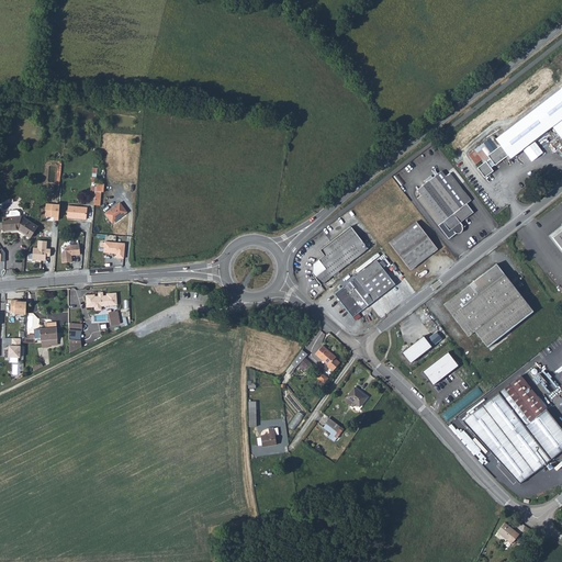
[(561,87),(525,117),(539,136),(552,126),(561,138),(561,145),(559,148),(561,153),(561,87)]
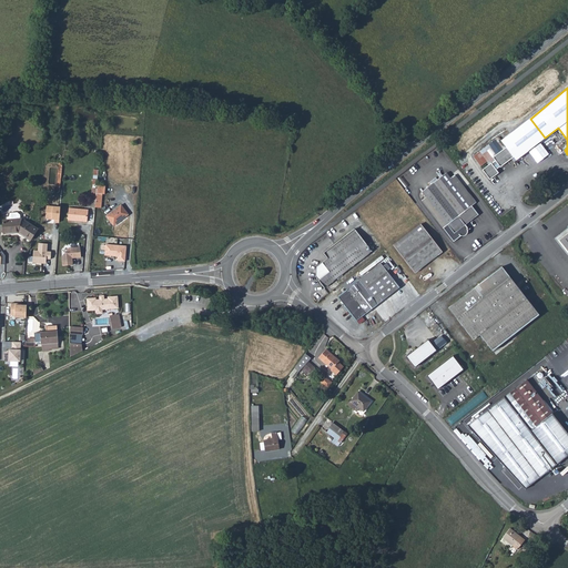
[(545,138),(530,119),(507,137),(521,155),(545,138)]
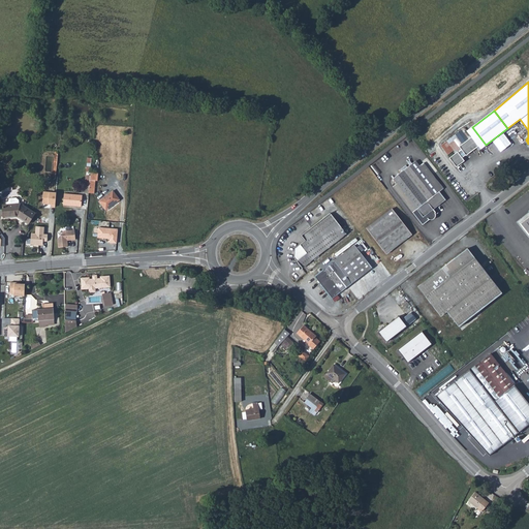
[(486,145),(472,127),(467,131),(471,136),(459,146),(462,149),(458,152),(457,151),(449,157),(457,166),(464,160),(462,157),(466,155),(467,155),(478,146),(480,149),(486,145)]
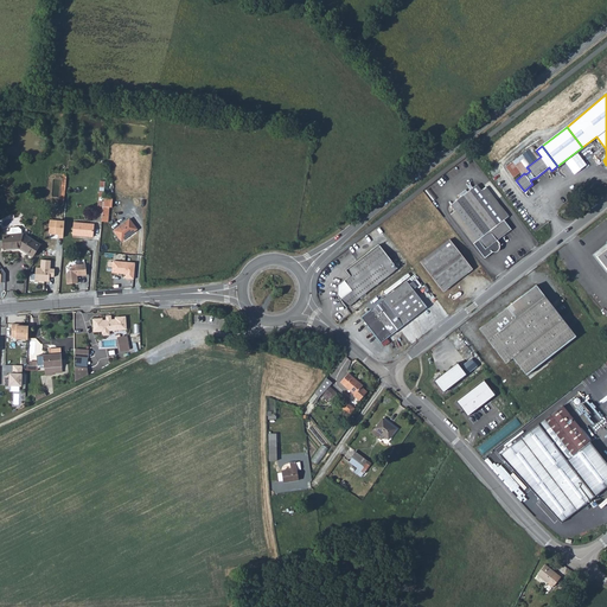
[(485,257),(493,250),(497,251),(498,250),(498,247),(502,244),(498,240),(512,229),(504,219),(509,216),(486,186),(481,190),(477,184),(451,204),(455,210),(451,213),(485,257)]
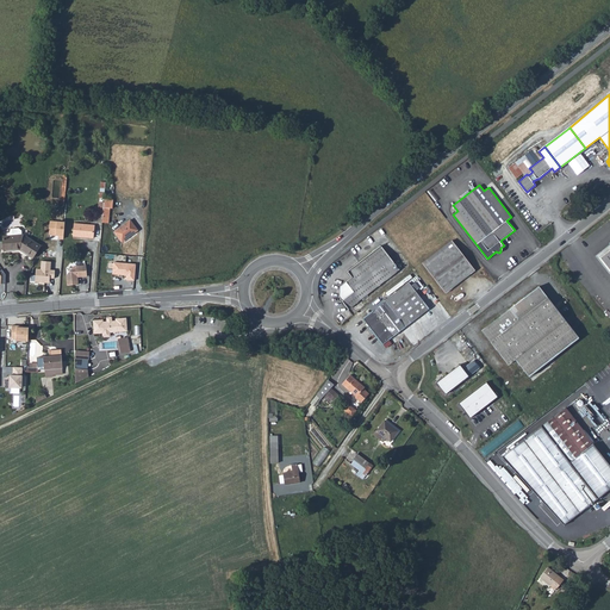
[(99,215),(99,222),(105,222),(106,207),(109,207),(110,198),(100,197),(100,201),(99,215)]
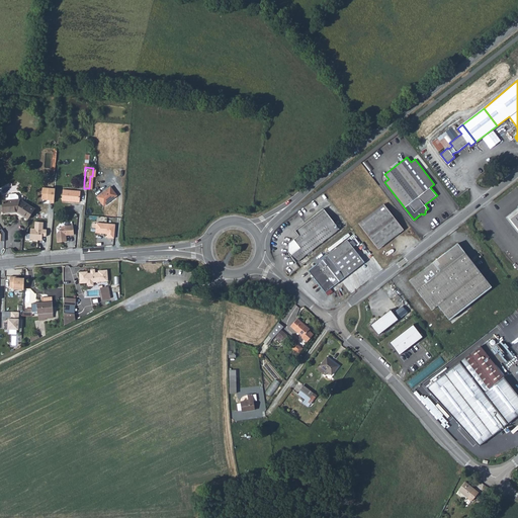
[(97,194),(103,203),(115,194),(109,185),(97,194)]
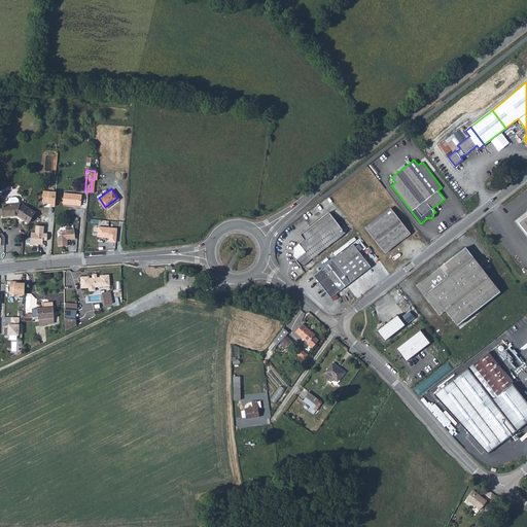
[(56,192),(43,191),(42,204),(49,204),(49,206),(55,207),(56,192)]
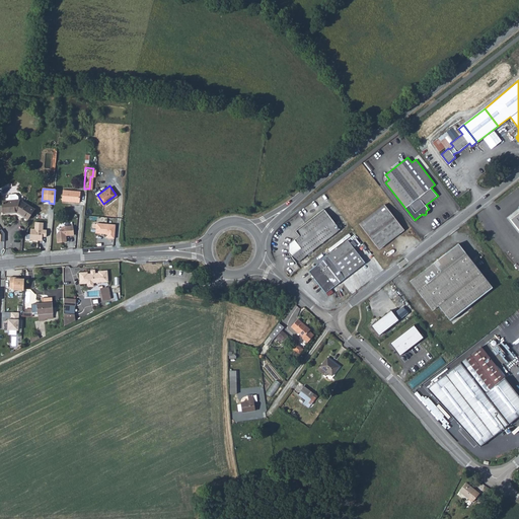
[(62,200),(79,202),(81,192),(64,190),(62,200)]
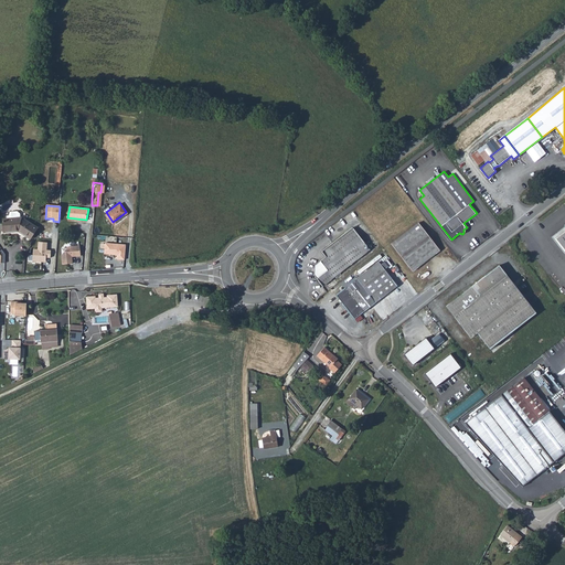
[(22,214),(8,215),(4,215),(6,230),(21,228),(32,236),(40,225),(24,214),(22,214)]
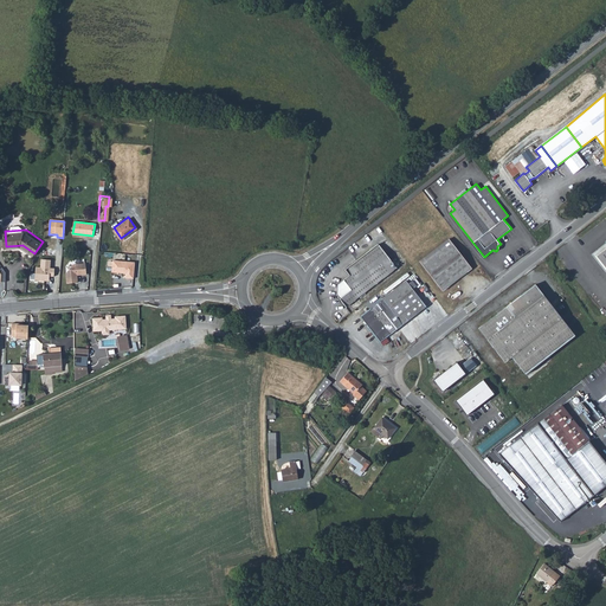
[(443,290),(471,268),(449,238),(419,260),(443,290)]
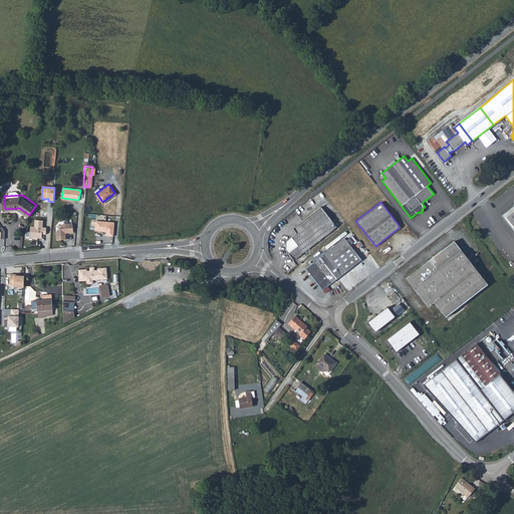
[(513,205),(503,214),(513,227),(513,205)]
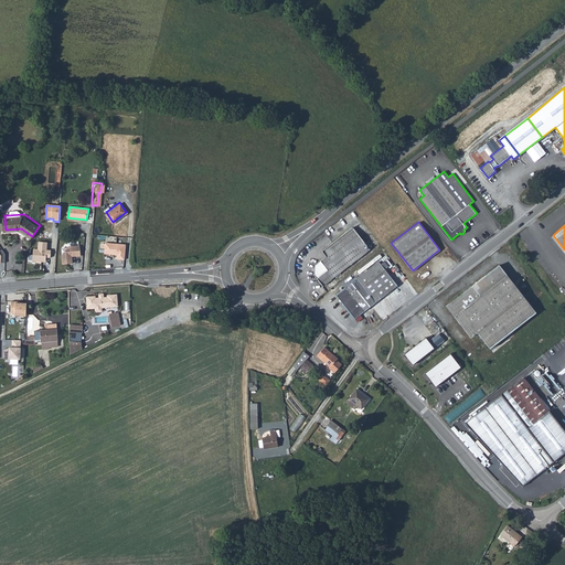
[(321,285),(370,248),(352,226),(321,251),(326,256),(313,265),(312,274),(321,285)]
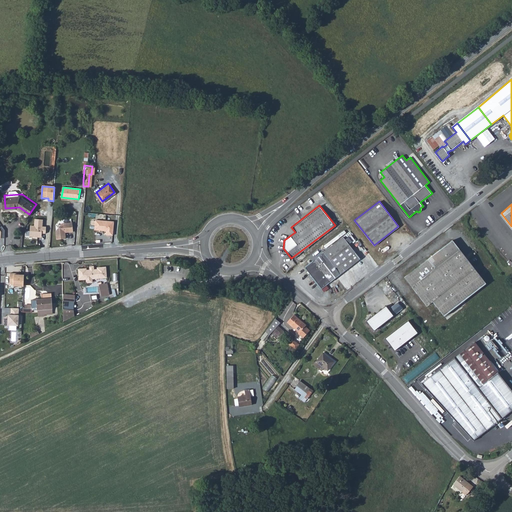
[(45,218),(36,218),(35,224),(32,224),(32,236),(43,237),(44,233),(48,233),(48,226),(44,226),(45,218)]
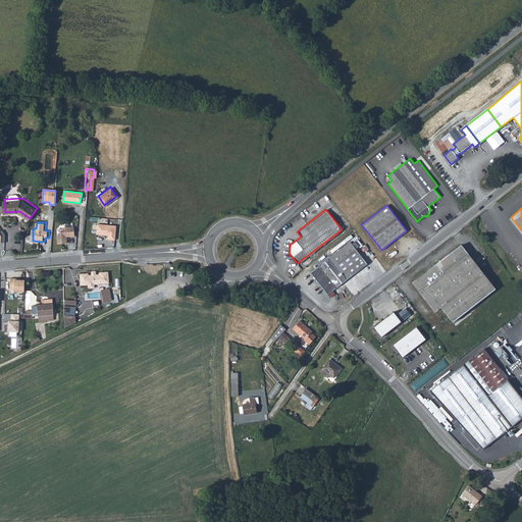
[(116,226),(97,224),(96,235),(108,236),(108,240),(115,240),(116,226)]
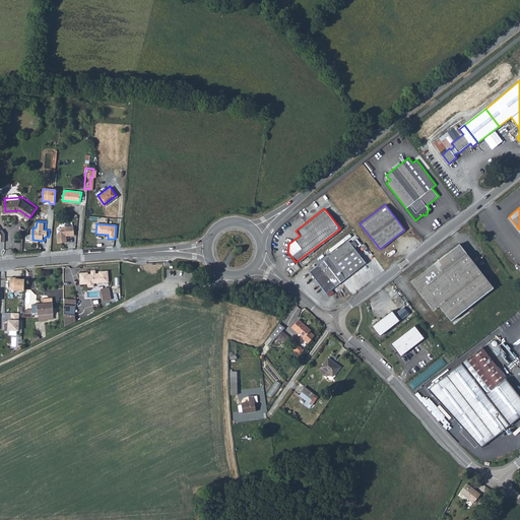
[(56,237),(57,246),(66,245),(65,238),(70,238),(70,239),(73,239),(73,230),(62,230),(56,237)]
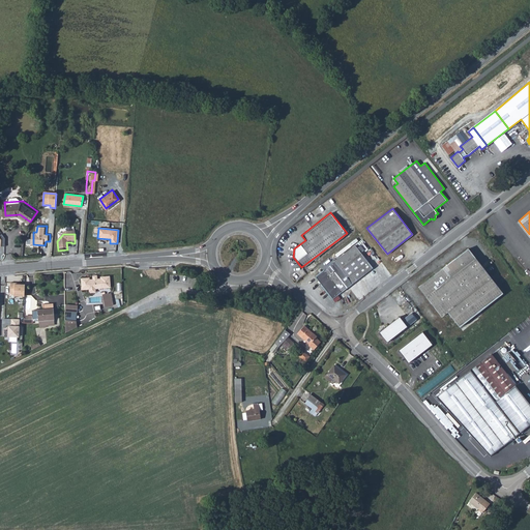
[(330,300),(370,270),(364,263),(367,261),(360,252),(363,249),(360,245),(359,246),(357,247),(355,245),(313,278),(330,300)]
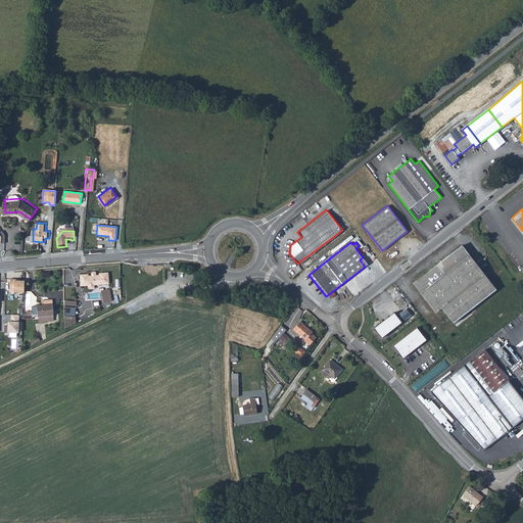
[(442,308),(455,324),(461,319),(497,290),(463,246),(414,285),(435,314),(442,308)]
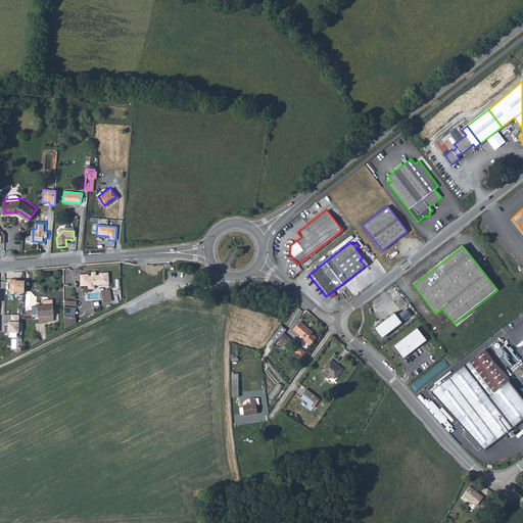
[(360,259),(365,267),(368,264),(363,257),(360,259)]
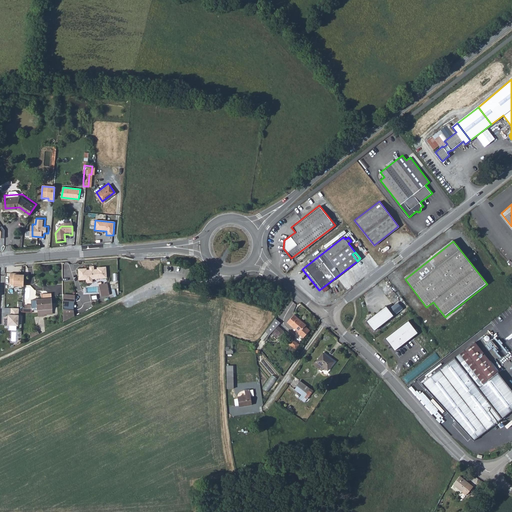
[(290,269),(296,265),(291,259),(285,263),(290,269)]
